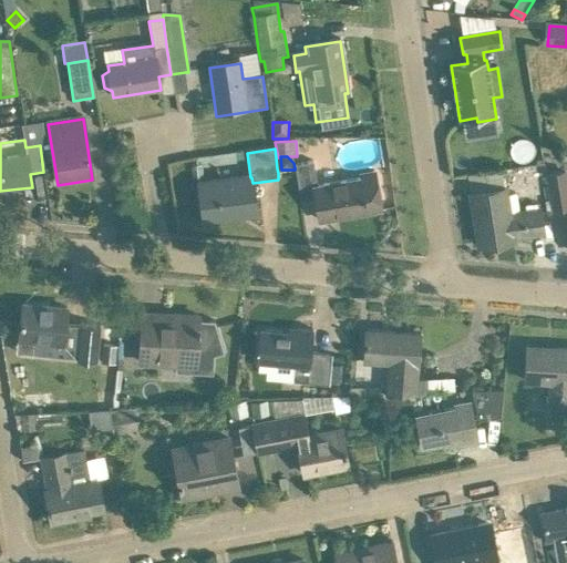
[(318,187),(317,183),(313,164),(295,167),(295,170),(300,203),(316,200),(319,223),(381,212),(374,173),(359,176),(360,180),(318,187)]
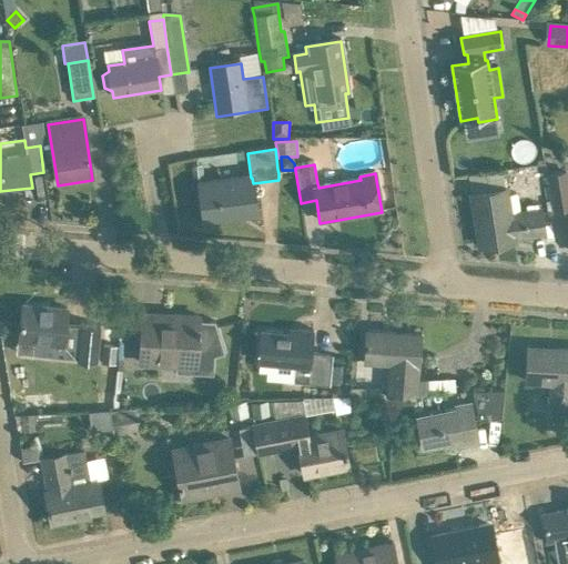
[(554,211),(567,209),(567,194),(565,173),(548,175),(554,211)]
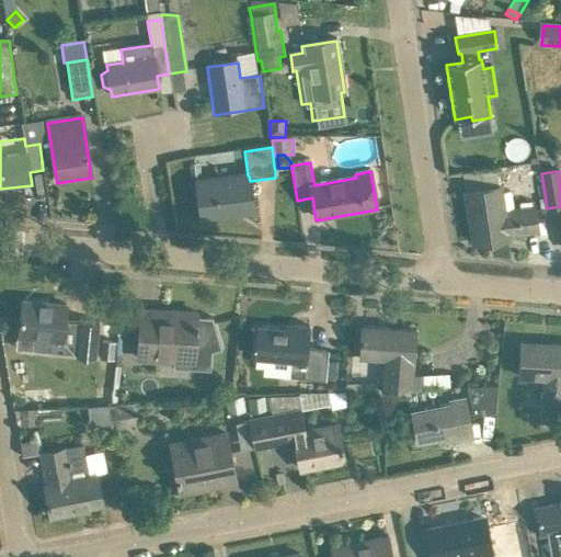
[(248,175),(196,182),(201,219),(253,213),(250,181),(249,175),(248,175)]
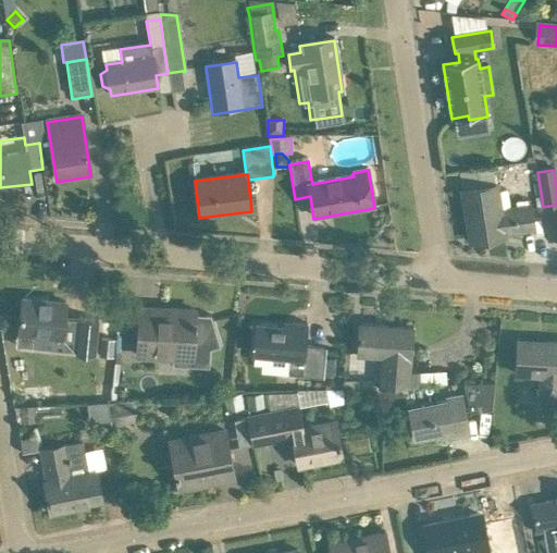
[(500,212),(496,186),(462,193),(470,244),(505,238),(505,235),(534,231),(530,208),(500,212)]
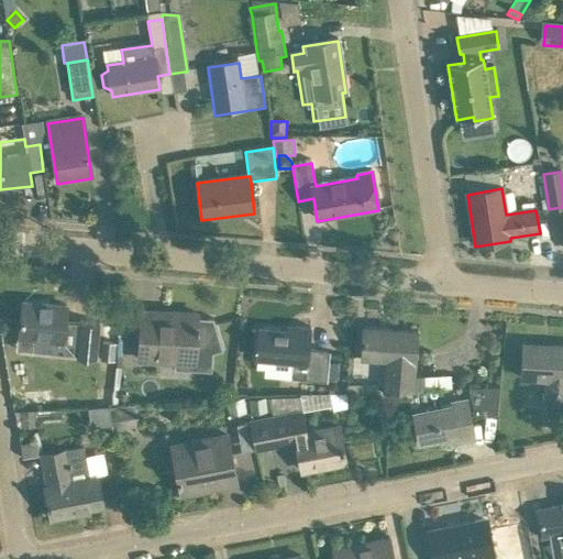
[(80,327),(65,325),(66,308),(22,304),(19,339),(33,341),(32,353),(78,358),(78,360),(95,362),(99,326),(80,324),(80,327)]
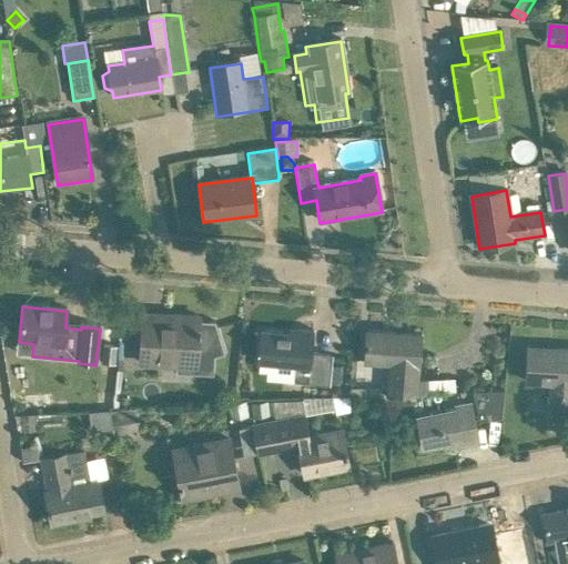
[(172,326),(142,324),(141,346),(140,365),(176,366),(176,358),(196,359),(213,360),(213,359),(223,355),(214,323),(199,322),(199,319),(173,318),(172,326)]
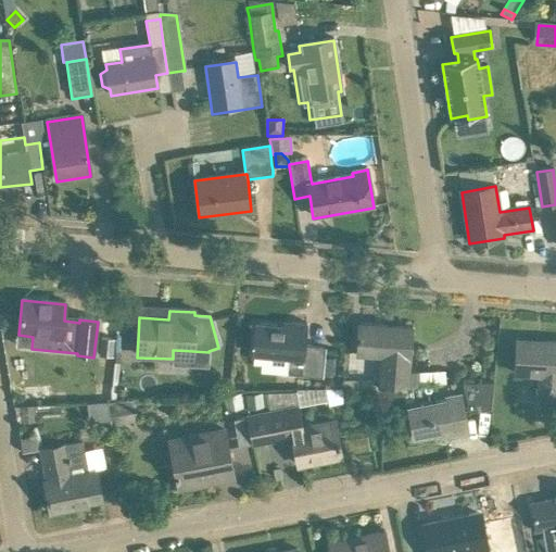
[(304,348),(306,326),(291,325),(291,331),(282,330),(283,328),(255,326),(252,356),(288,360),(286,375),(321,378),(325,350),(304,348)]
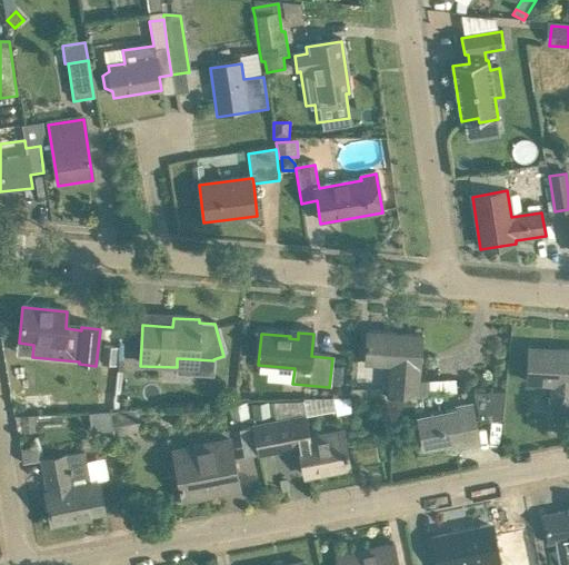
[(418,368),(420,337),(368,334),(367,345),(365,345),(365,347),(367,347),(366,364),(391,366),(389,395),(427,397),(428,384),(417,383),(418,368)]
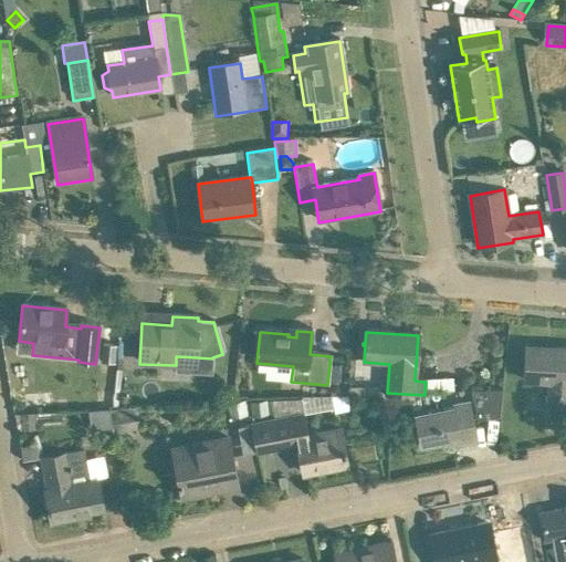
[(101,364),(115,365),(117,346),(103,345),(101,364)]
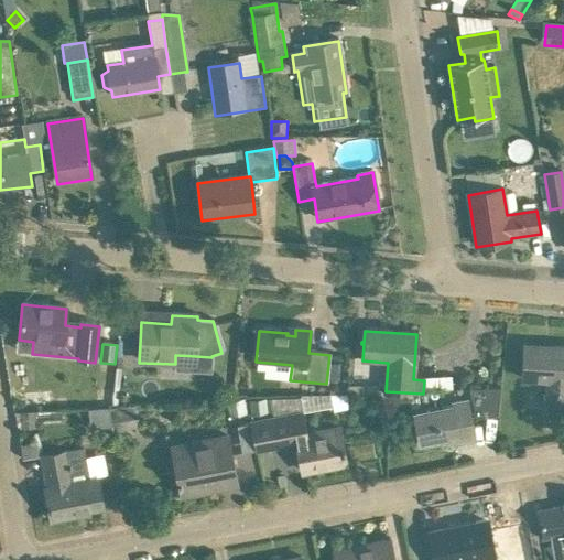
[(551,352),(525,351),(525,346),(524,346),(522,381),(548,383),(545,409),(563,410),(563,348),(551,347),(551,352)]
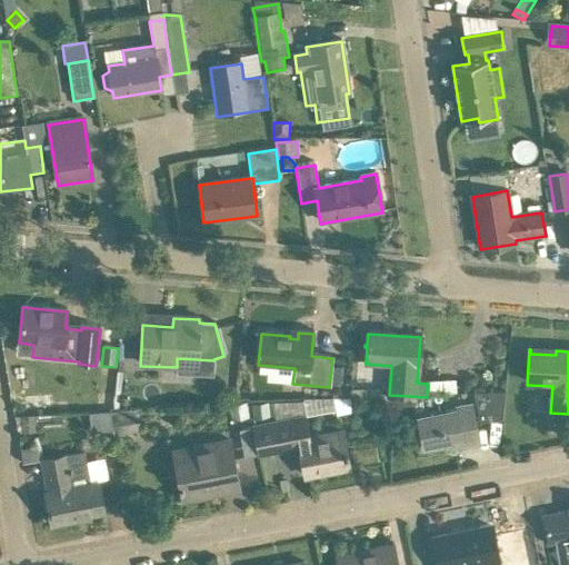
[(342,367),(331,366),(330,384),(330,385),(340,386),(342,367)]
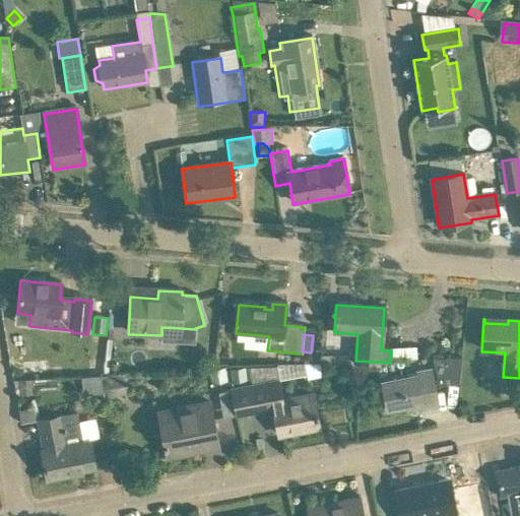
[(438,387),(458,383),(461,361),(433,361),(438,387)]
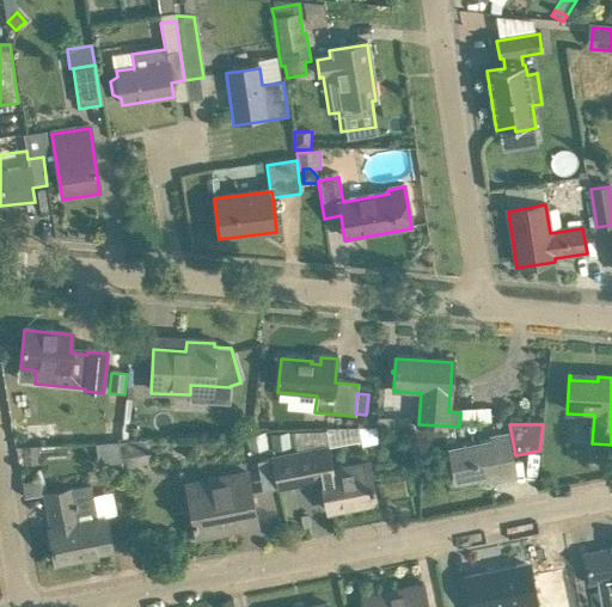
[(514,478),(510,455),(507,436),(489,440),(490,443),(451,452),(457,485),(490,478),(490,476),(496,474),(497,482),(514,478)]
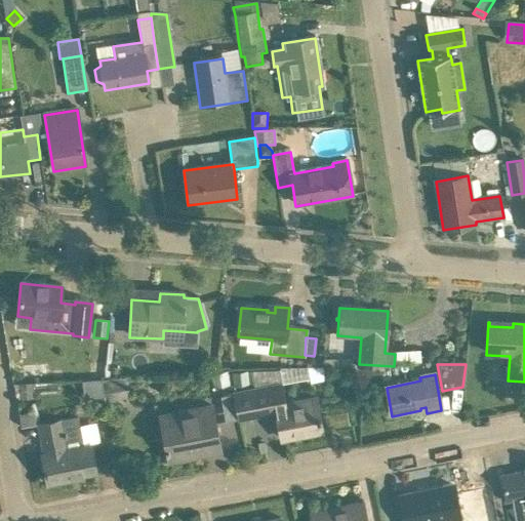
[(253,390),(234,394),(239,421),(276,413),(281,437),(297,434),(298,438),(322,433),(318,413),(315,400),(284,405),(280,386),(253,390)]
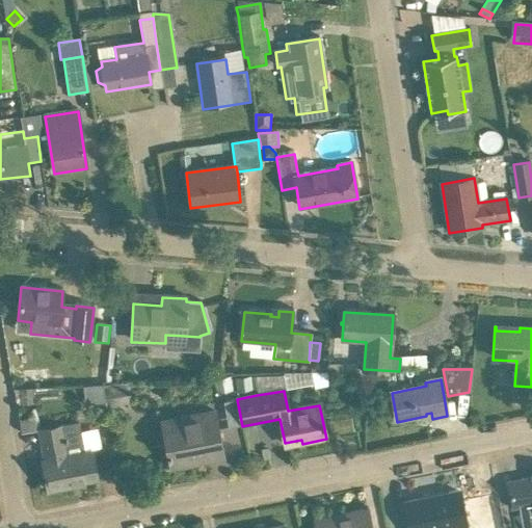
[(195,464),(193,455),(221,450),(214,413),(180,419),(182,427),(164,430),(168,454),(167,454),(168,458),(169,458),(171,469),(195,464)]
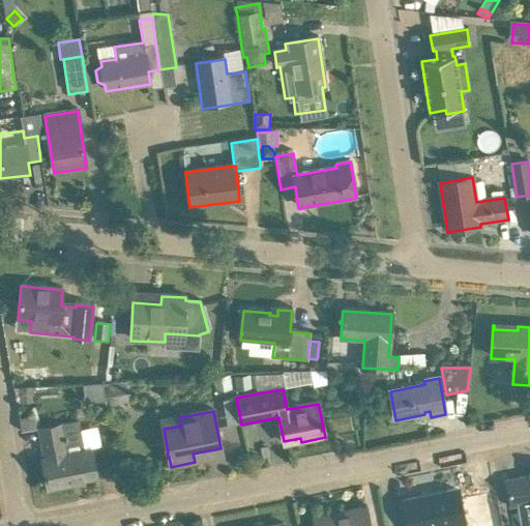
[(84,451),(79,422),(61,426),(39,430),(45,460),(42,460),(48,491),(72,486),(71,483),(96,477),(91,450),(84,451)]
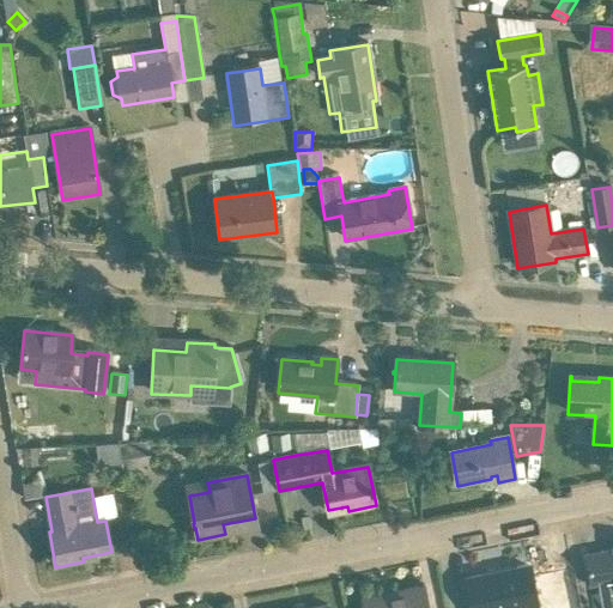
[(612,549),(612,552),(586,557),(592,588),(612,583),(612,549)]
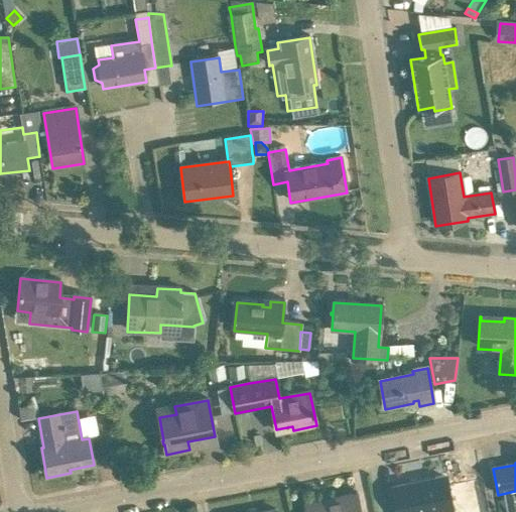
[(449,495),(446,480),(420,485),(421,488),(411,491),(410,486),(392,489),(396,511),(445,511),(452,510),(452,511),(472,511),(469,491),(449,495)]
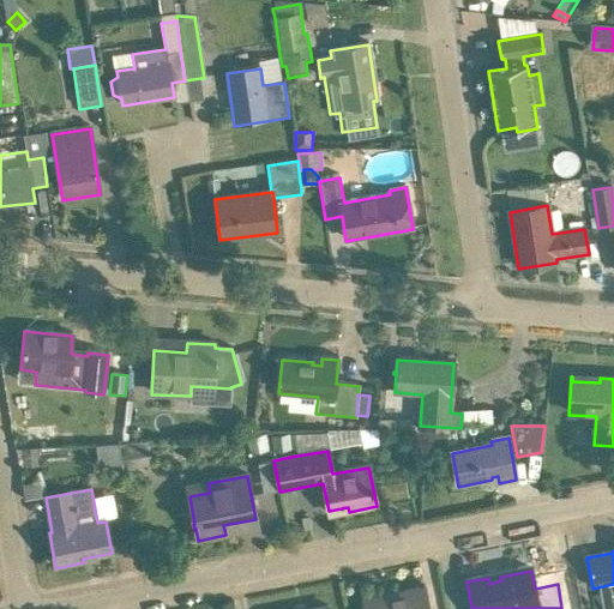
[(427,608),(425,590),(393,596),(393,598),(365,604),(365,608),(427,608)]
